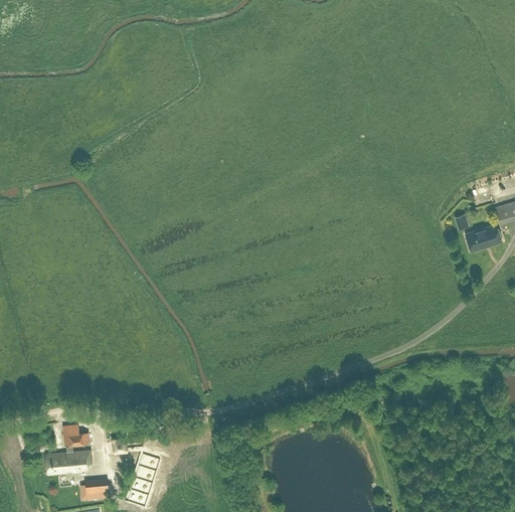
[(514,222),(514,203),(495,210),(500,228),(514,222)]
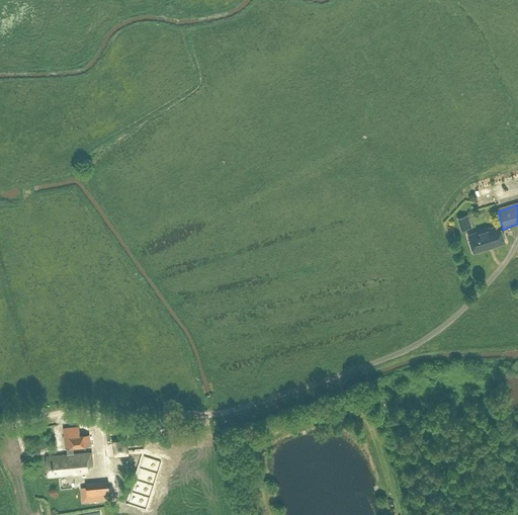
[(465,219),(458,221),(462,233),(469,230),(465,219)]
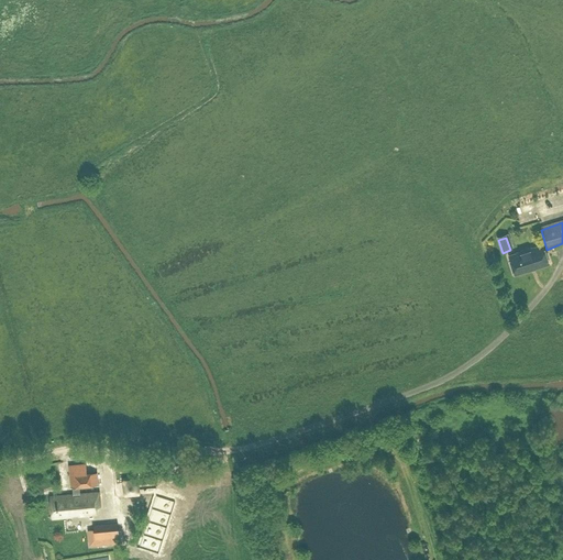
[(531,251),(525,253),(518,254),(519,255),(509,259),(515,277),(531,272),(549,266),(542,248),(531,252),(531,251)]
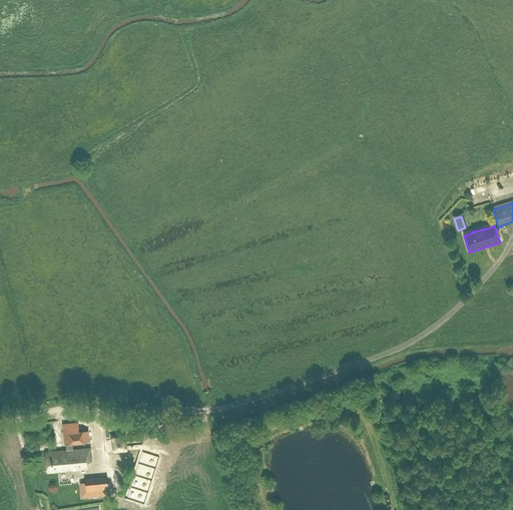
[(67,453),(45,455),(47,474),(66,473),(66,471),(71,471),(71,472),(88,471),(87,464),(91,464),(90,450),(72,452),(72,445),(89,444),(88,433),(79,434),(78,425),(62,427),(65,446),(66,446),(67,453)]
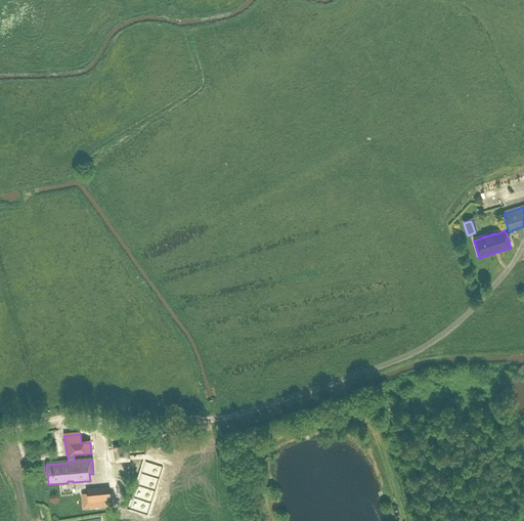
[(127,449),(116,450),(117,462),(128,461),(127,449)]
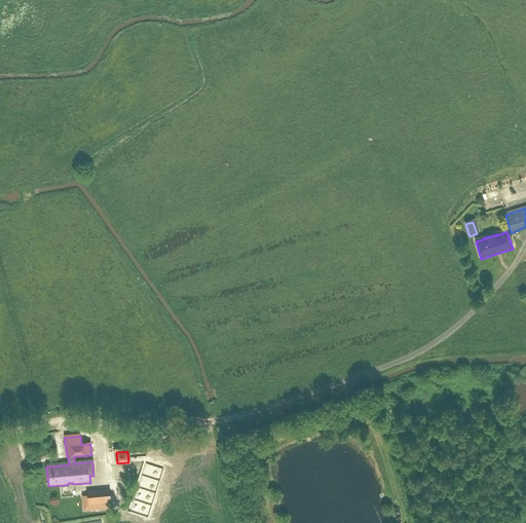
[(110,495),(87,497),(88,507),(95,506),(95,511),(112,510),(110,495)]
